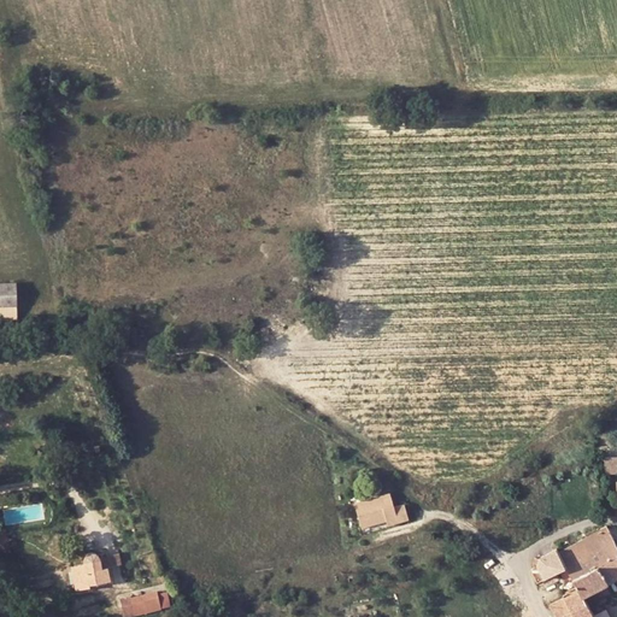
[(0,303),(18,303),(17,283),(0,283),(0,303)]
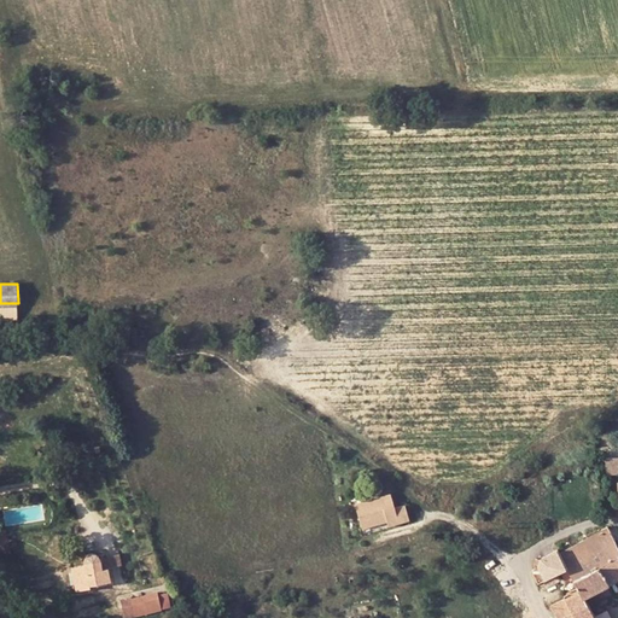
[(18,303),(0,303),(0,316),(19,318),(18,303)]
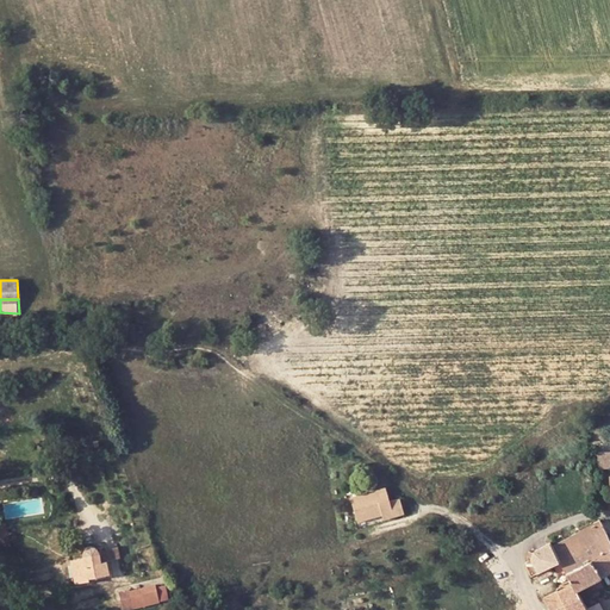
[(353,495),(358,521),(383,516),(383,521),(404,516),(403,502),(391,502),(388,489),(353,495)]
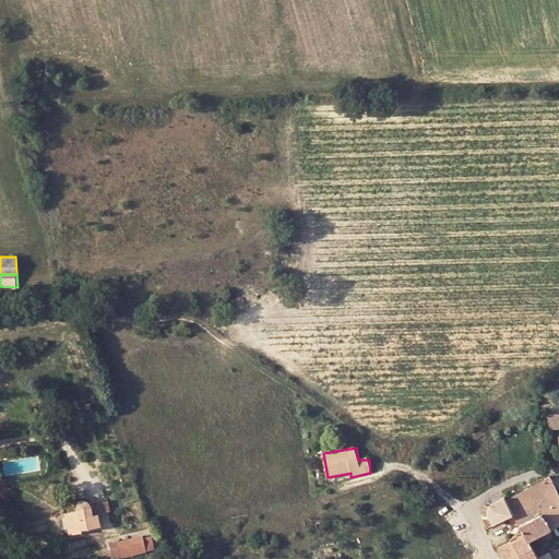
[(513,513),(534,501),(556,490),(549,476),(506,499),(508,502),(513,513)]
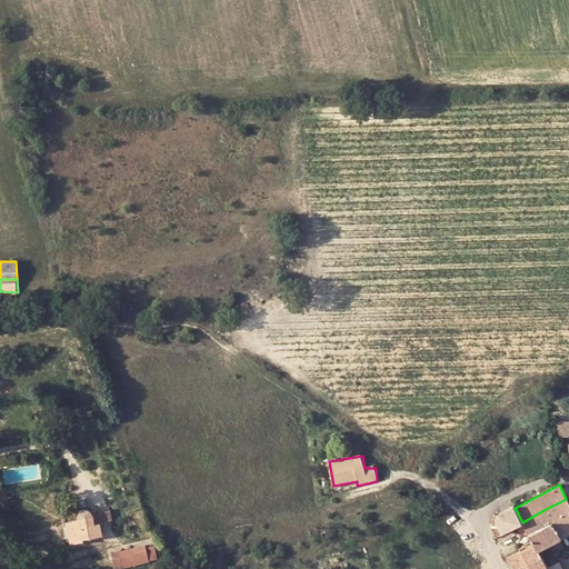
[(549,521),(568,510),(568,506),(568,503),(566,499),(543,510),(549,521)]
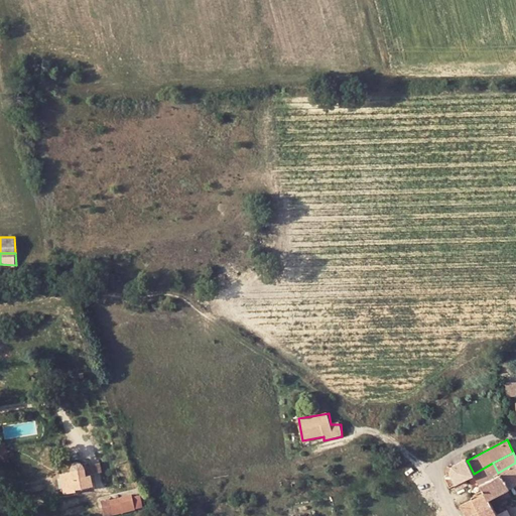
[(90,474),(83,474),(82,469),(82,466),(82,465),(81,464),(80,462),(77,461),(75,461),(73,461),(70,462),(69,464),(68,466),(68,469),(68,471),(58,472),(62,493),(74,491),(74,488),(91,486),(90,474)]
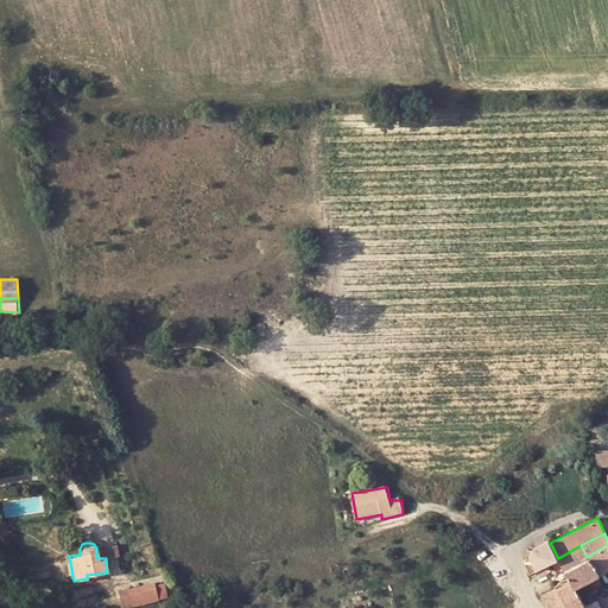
[(96,552),(97,558),(106,558),(119,555),(116,544),(96,548),(96,549),(96,552)]
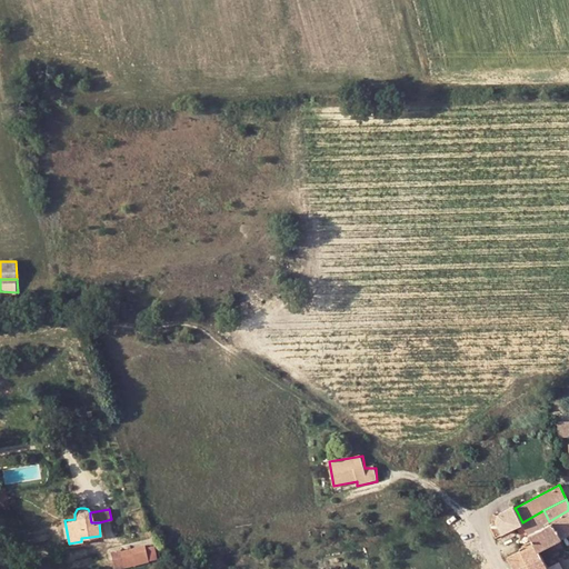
[(528,532),(531,539),(533,543),(537,550),(568,531),(568,510),(549,521),(543,510),(522,522),(528,532)]
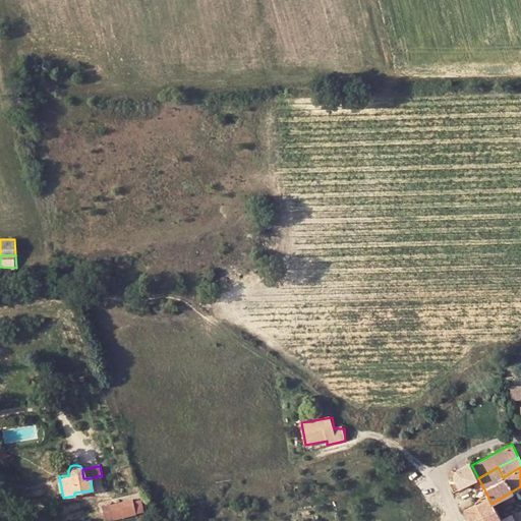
[(466,472),(471,482),(478,478),(473,468),(466,472)]
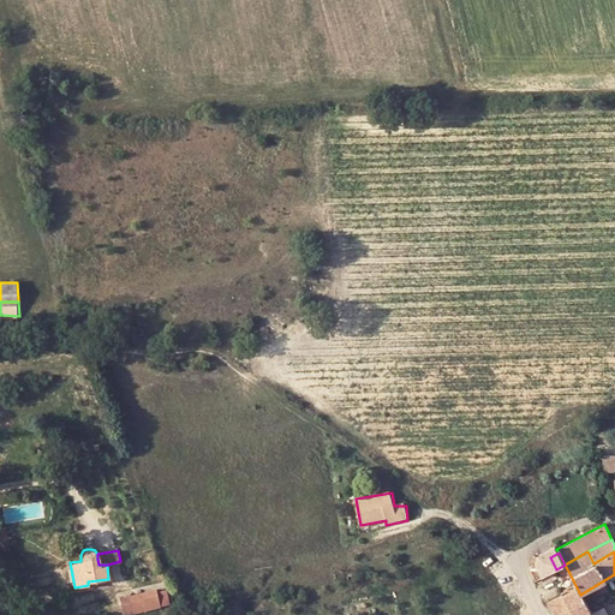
[(75,587),(70,562),(60,565),(64,589),(75,587)]
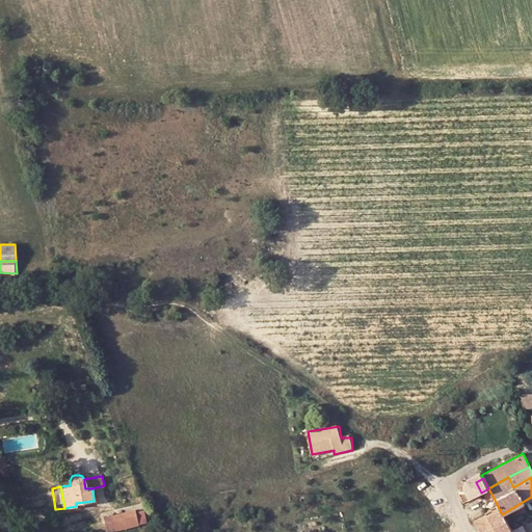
[(486,501),(494,498),(488,488),(481,493),(486,501)]
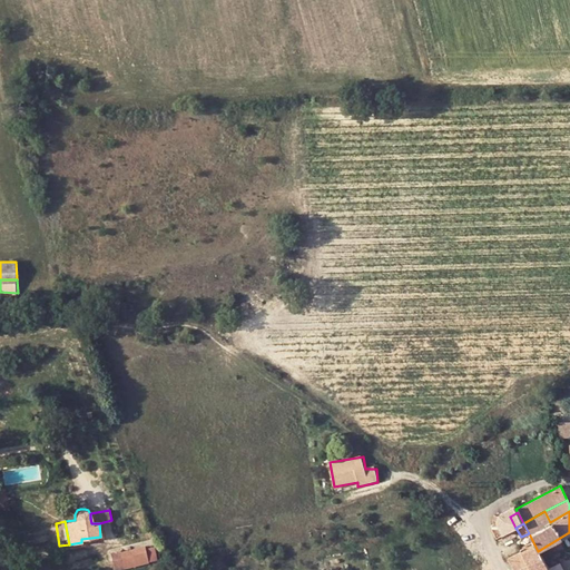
[(150,544),(143,546),(145,559),(153,558),(150,544)]
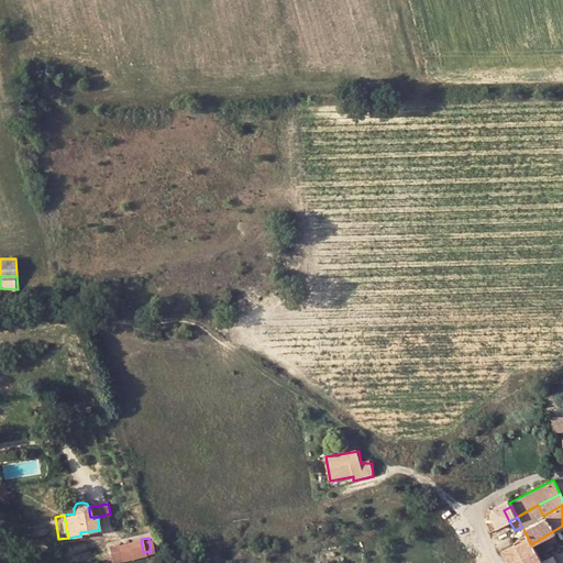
[(540,562),(540,561),(531,544),(528,538),(500,551),(507,562),(540,562)]
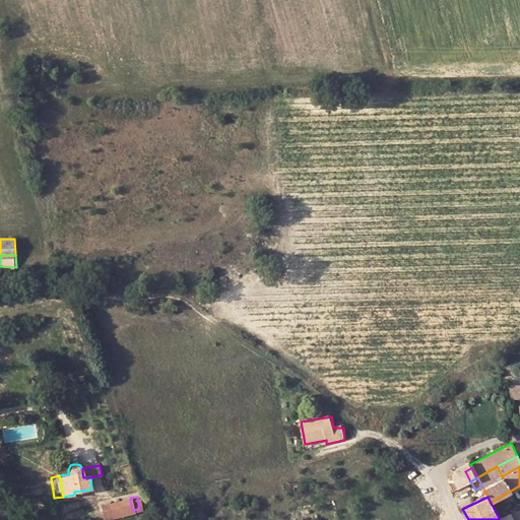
[(108,500),(98,501),(102,518),(132,512),(132,510),(130,498),(108,502),(108,500)]
